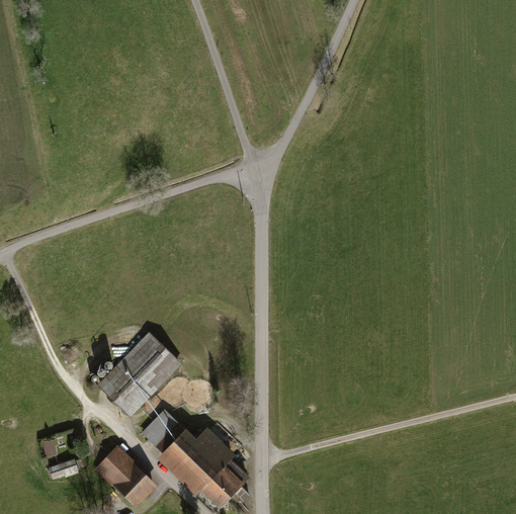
[(149,331),(98,380),(132,415),(182,365),(149,331)]
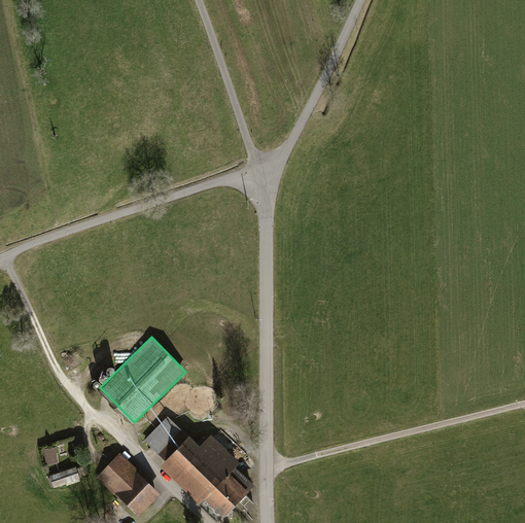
[(166,417),(144,439),(169,463),(190,442),(166,417)]
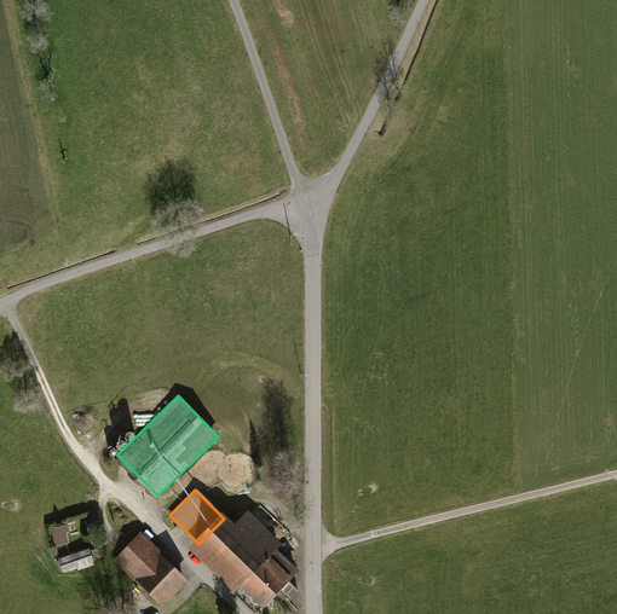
[(224,519),(199,544),(261,607),(299,568),(235,507),(224,519)]
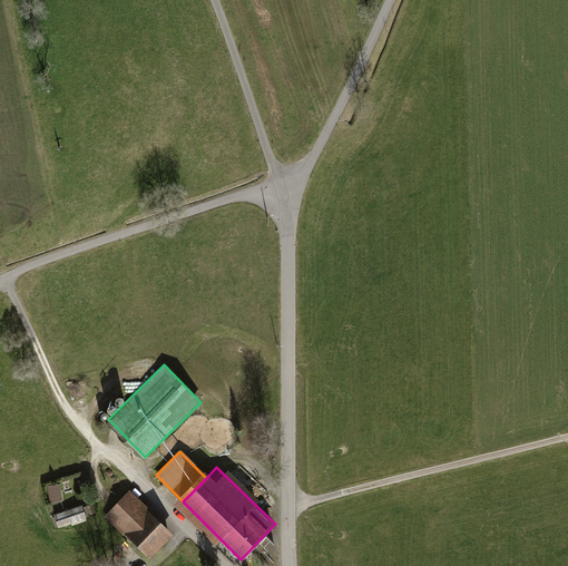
[(60,481),(48,484),(50,503),(62,501),(60,481)]
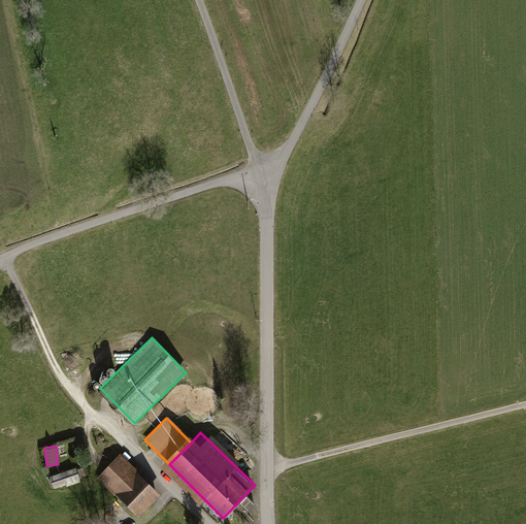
[(118,455),(98,476),(129,505),(150,485),(118,455)]
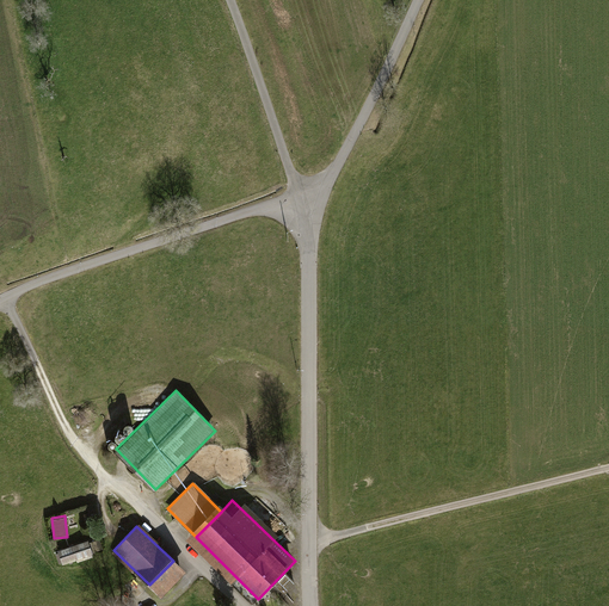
[(90,543),(59,550),(62,566),(93,558),(90,543)]
